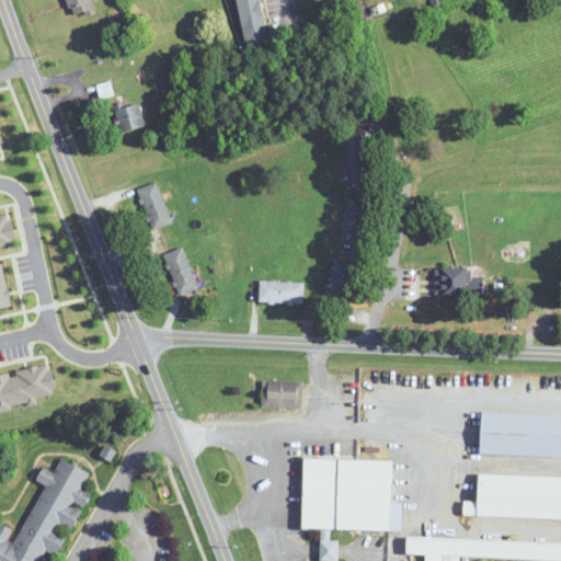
[(66,0),(72,19),(95,12),(91,0),(66,0)]
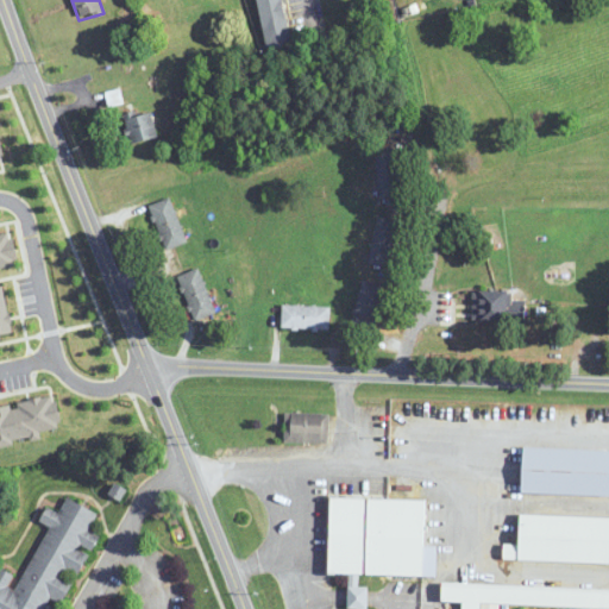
[(257,0),(268,50),(293,45),(283,0),(257,0)]
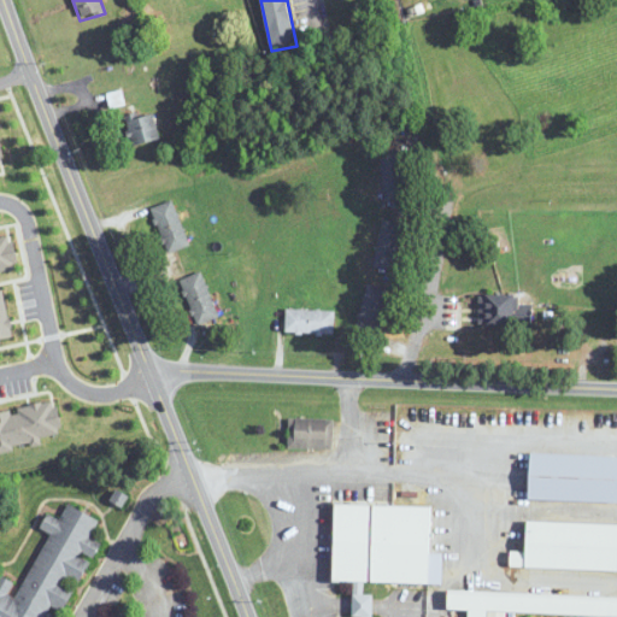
[(134,146),(160,139),(152,111),(125,118),(134,146)]
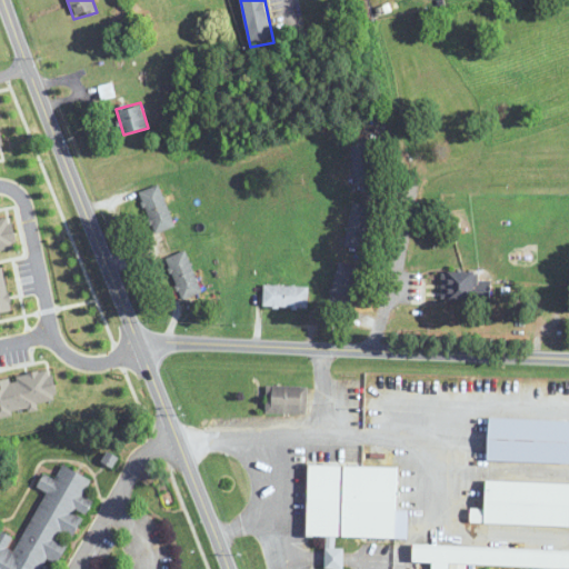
[(175,226),(159,185),(139,192),(155,233),(175,226)]
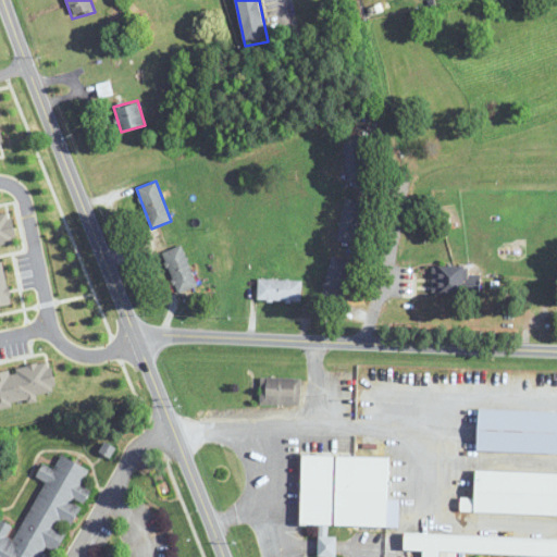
[(198,285),(181,245),(162,252),(178,294),(198,285)]
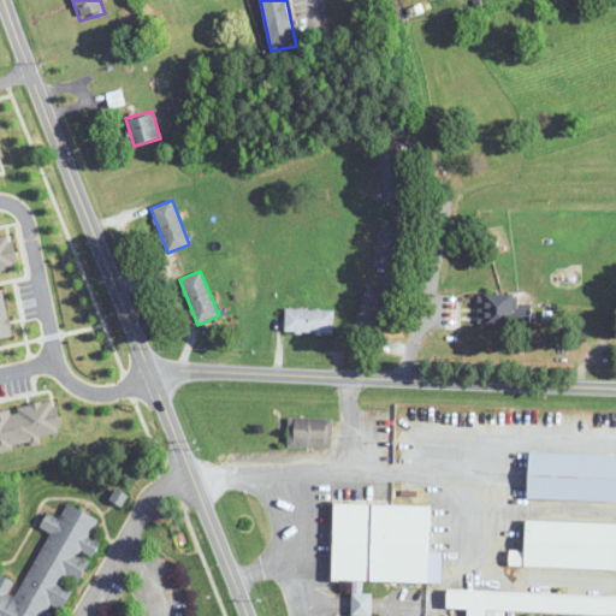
[(389,289),(368,283),(355,331),(375,337),(389,289)]
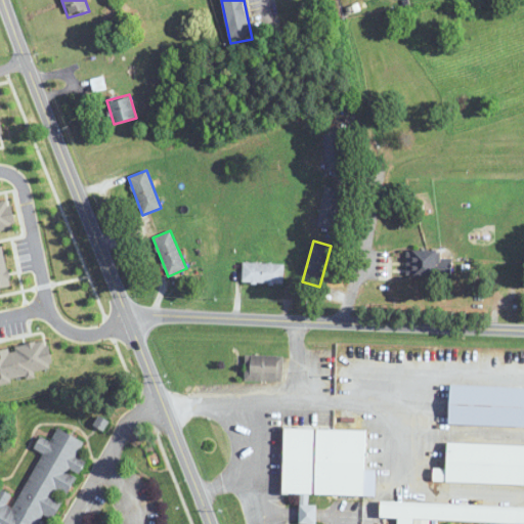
[(406,276),(451,276),(451,258),(440,258),(440,251),(406,251),(406,276)]
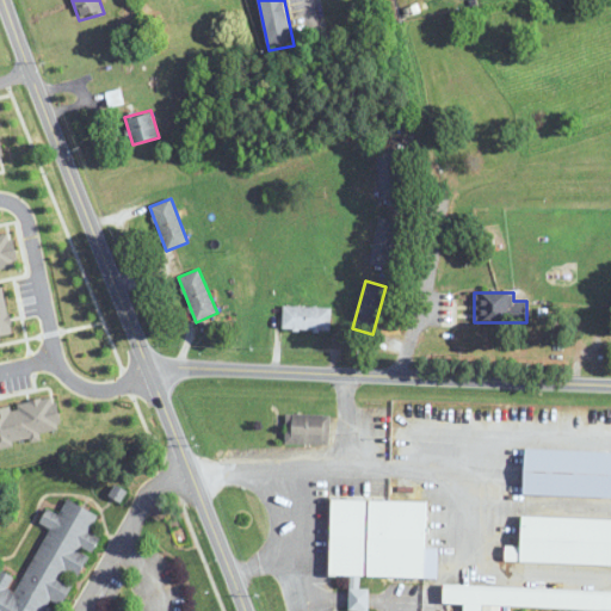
[(332,307),(283,307),(283,331),(332,331),(332,307)]
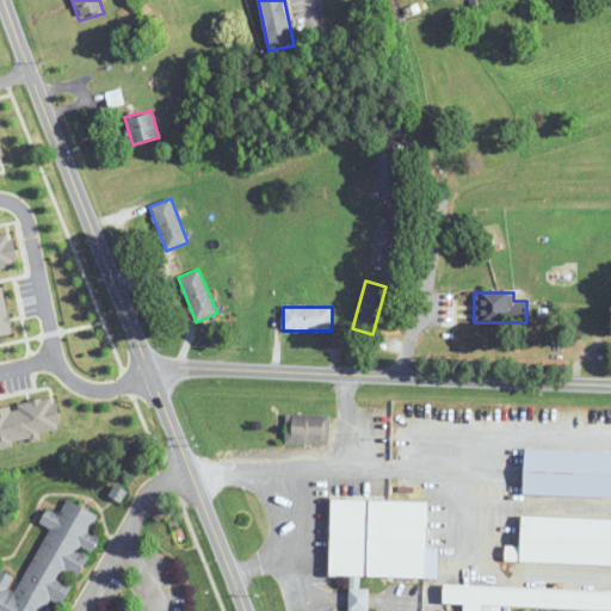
[(329,445),(329,415),(287,415),(287,445),(329,445)]
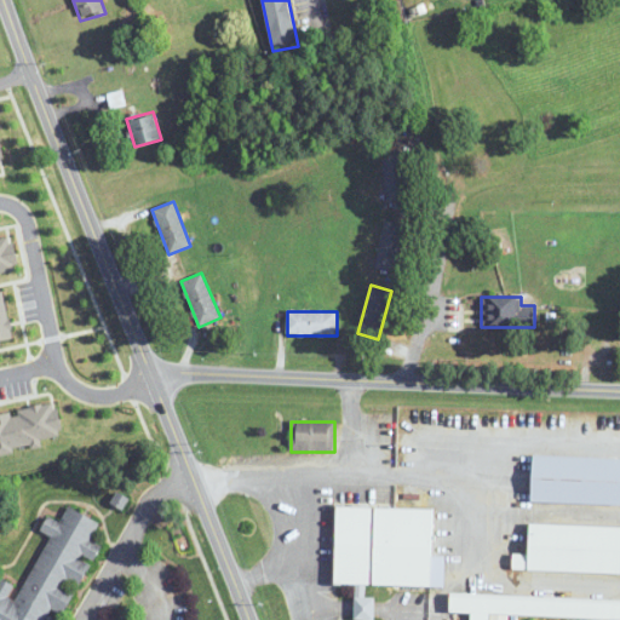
[(619,459),(534,457),(532,503),(619,505),(619,459)]
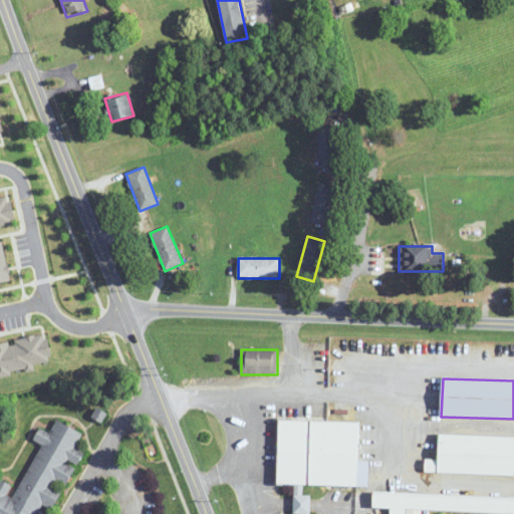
[(359,422),(279,421),(277,484),(295,485),(294,513),(310,513),(311,495),(301,495),(301,485),(368,486),(369,462),(358,461),(359,422)]
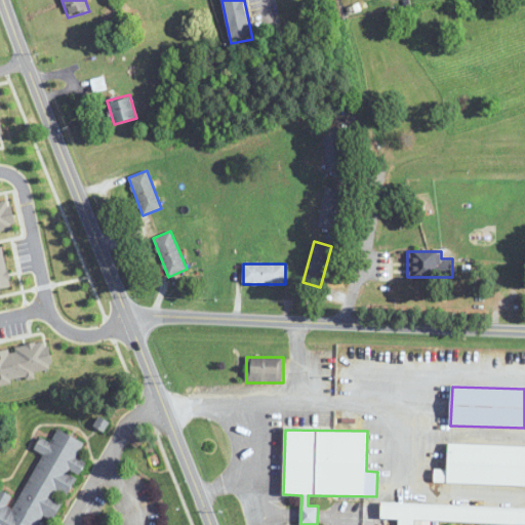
[(46,524),(47,518),(59,518),(58,494),(70,494),(76,477),(69,472),(82,471),(80,439),(56,431),(52,442),(42,439),(9,494),(0,490),(0,524),(46,524)]
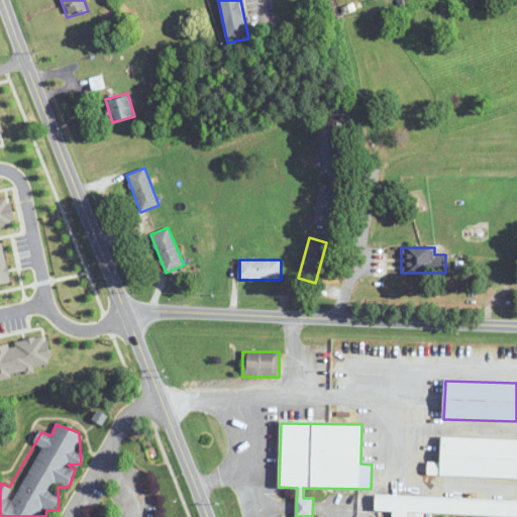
[(516,478),(516,439),(442,437),(441,462),(428,462),(428,476),(516,478)]
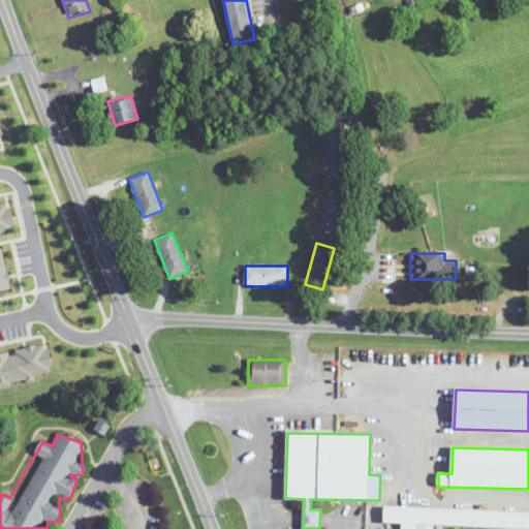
[(528,527),(528,511),(385,507),(385,524),(528,527)]
